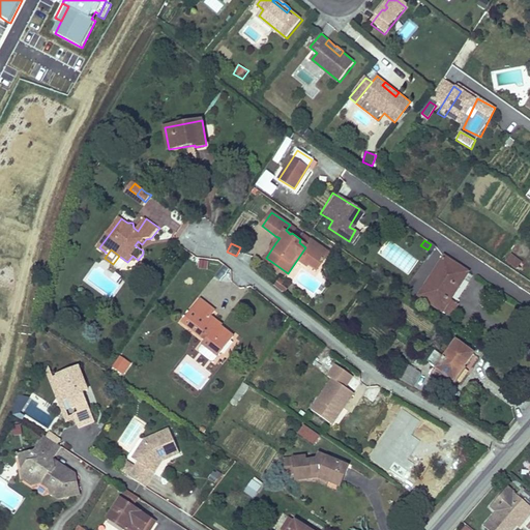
[(511,255),(506,263),(518,271),(523,263),(511,255)]
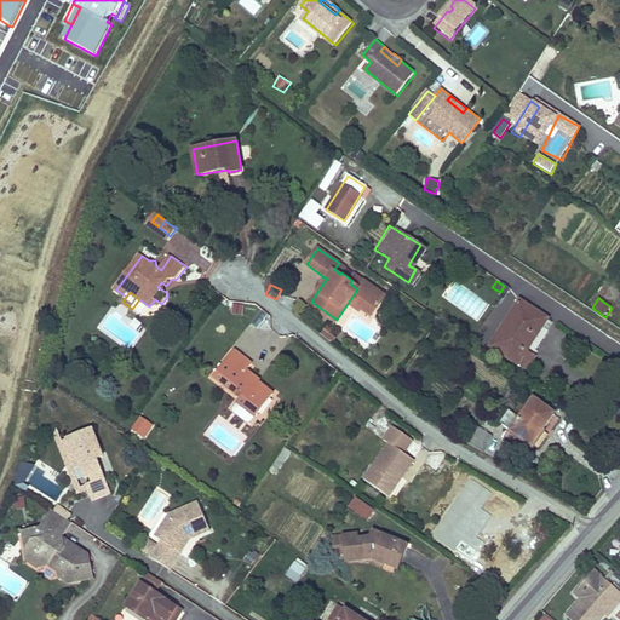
[(546,319),(518,302),(495,337),(482,328),(476,338),(522,369),(532,355),(526,351),(546,319)]
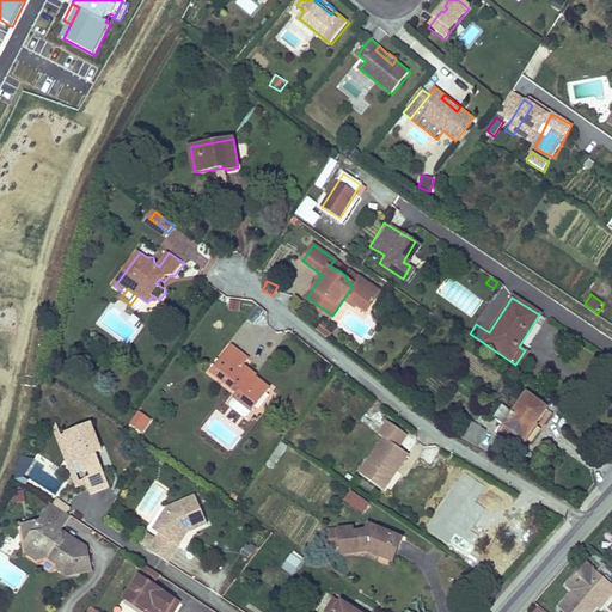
[(252,361),(234,348),(214,375),(238,393),(234,399),(254,412),(271,389),(252,375),(254,374),(246,368),(252,361)]
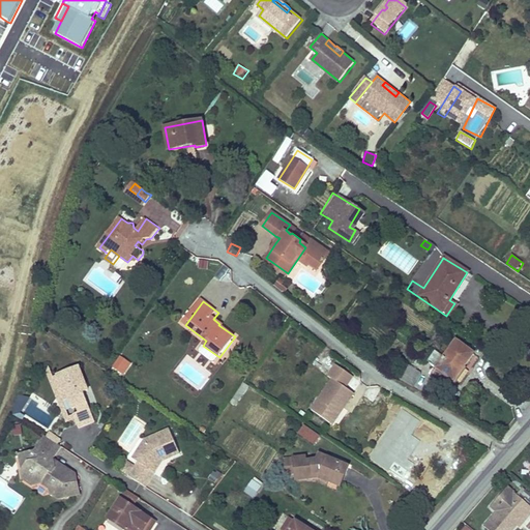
[(472,354),(455,341),(444,357),(435,351),(427,361),(453,381),(472,354)]
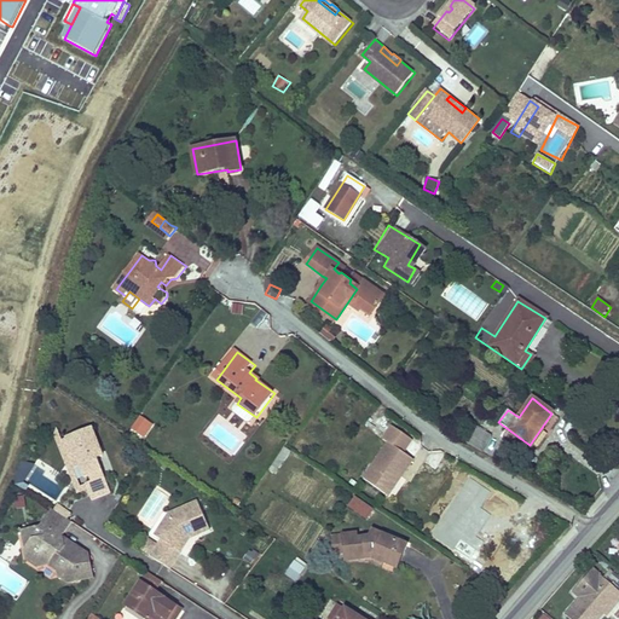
[(256,417),(237,404),(233,409),(235,412),(249,423),(253,423),(256,417)]
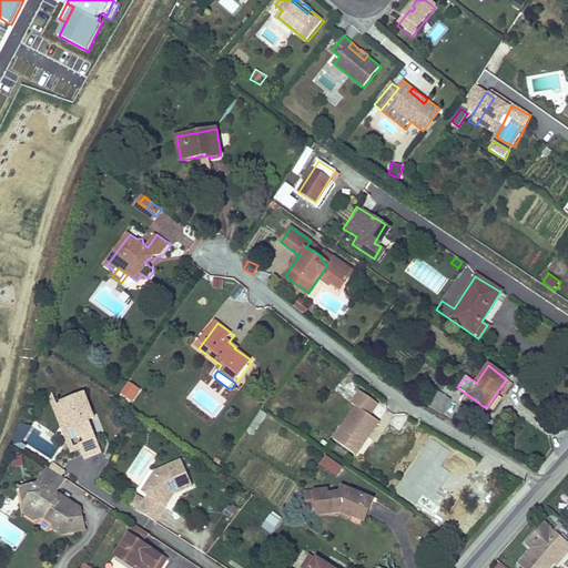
[(137,391),(129,384),(121,396),(129,402),(137,391)]
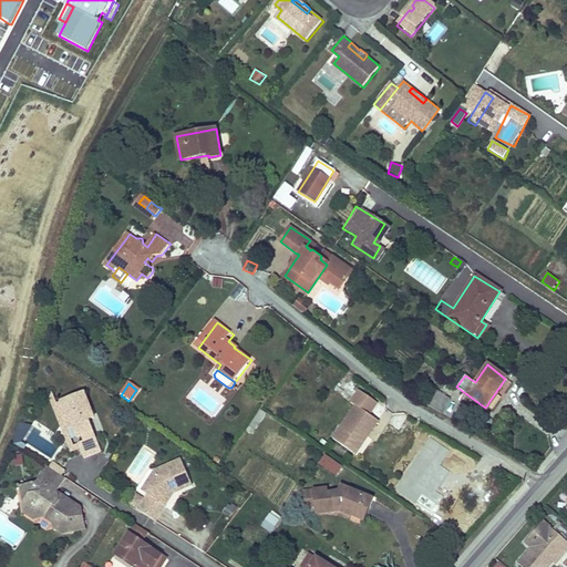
[(71,452),(81,449),(80,444),(84,442),(82,435),(78,436),(74,426),(66,430),(60,412),(64,410),(61,401),(55,403),(51,388),(48,392),(71,452)]
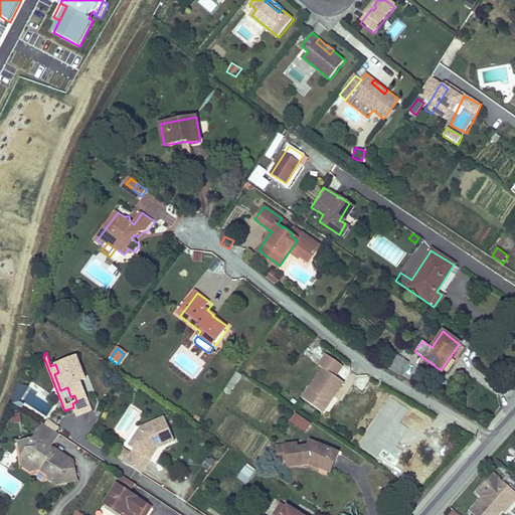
[(120,366),(127,356),(124,354),(117,364),(120,366)]
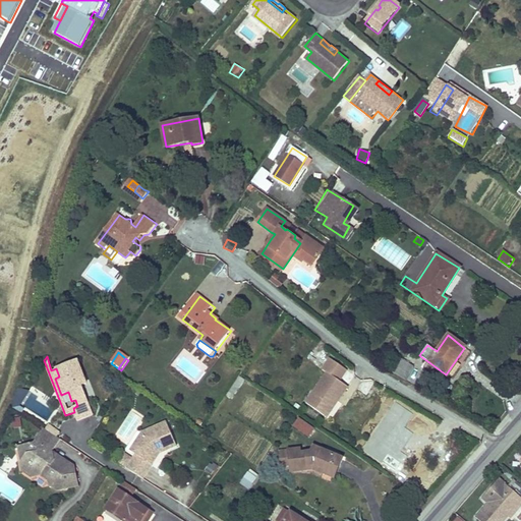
[(346,370),(330,358),(322,370),(324,371),(303,402),(324,416),(342,389),(337,385),(346,370)]
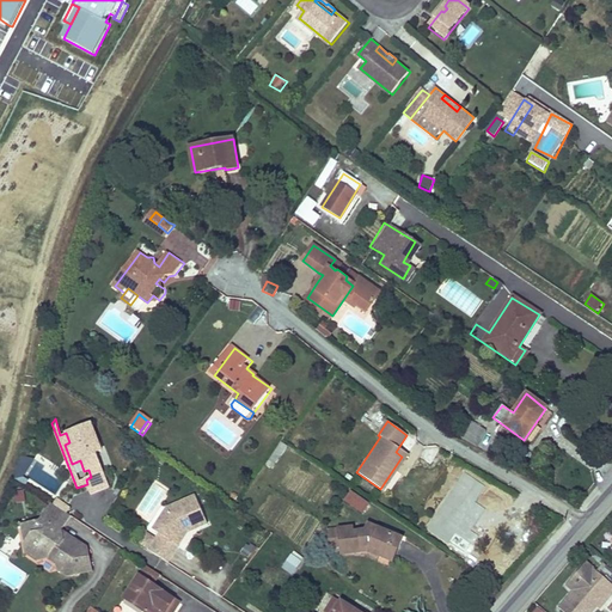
[(103,452),(92,423),(66,433),(69,442),(65,445),(72,464),(80,460),(84,471),(89,470),(91,477),(86,479),(87,484),(91,494),(108,488),(96,454),(103,452)]
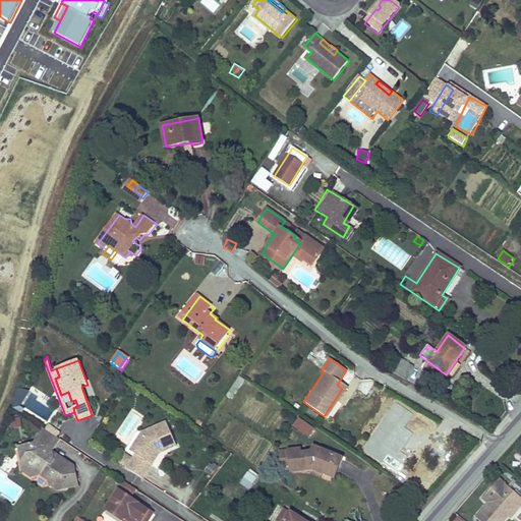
[(413,366),(402,360),(394,373),(405,381),(413,366)]
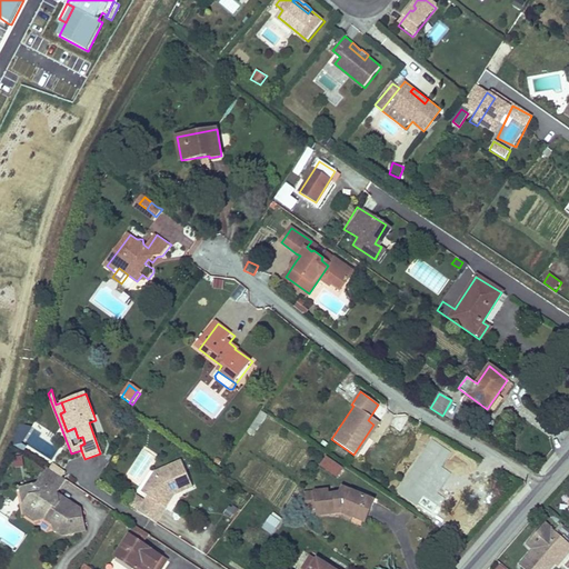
[(22,448),(31,428),(22,423),(13,445),(22,448)]
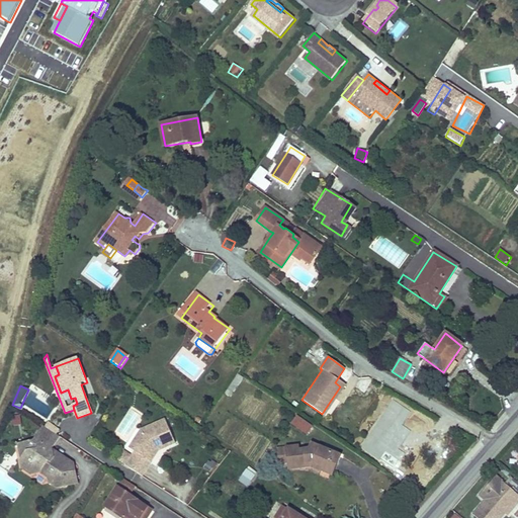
[(343,387),(340,386),(322,414),(324,415),(343,387)]
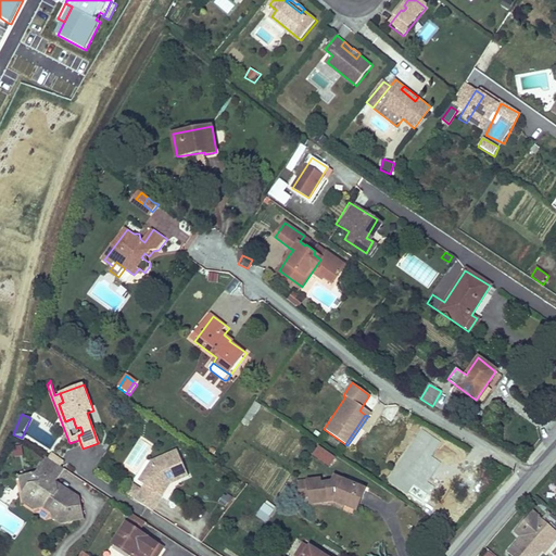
[(14,456),(23,458),(25,450),(16,447),(14,456)]
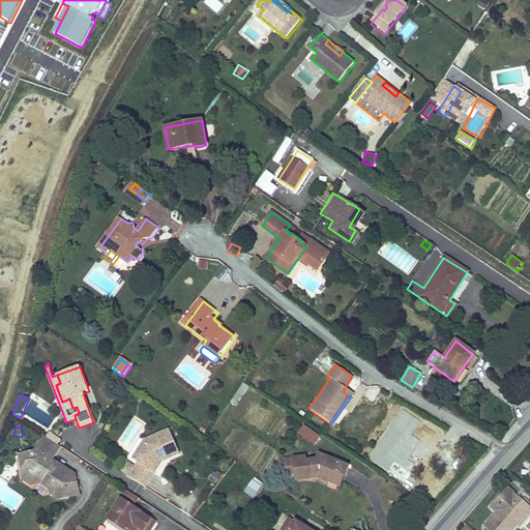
[(303,427),(297,437),(315,447),(321,437),(303,427)]
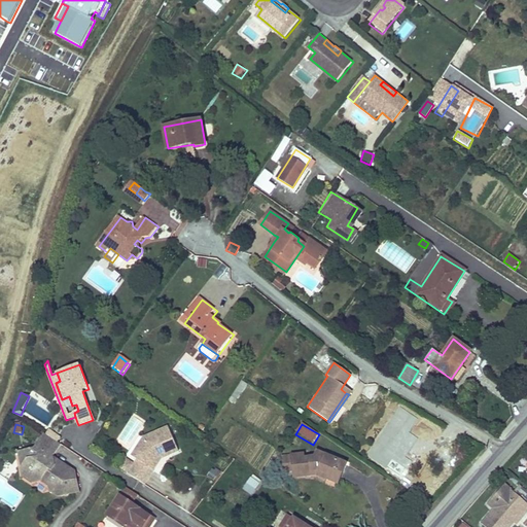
[(135,461),(127,471),(144,484),(161,458),(178,451),(169,427),(142,437),(130,457),(135,461)]
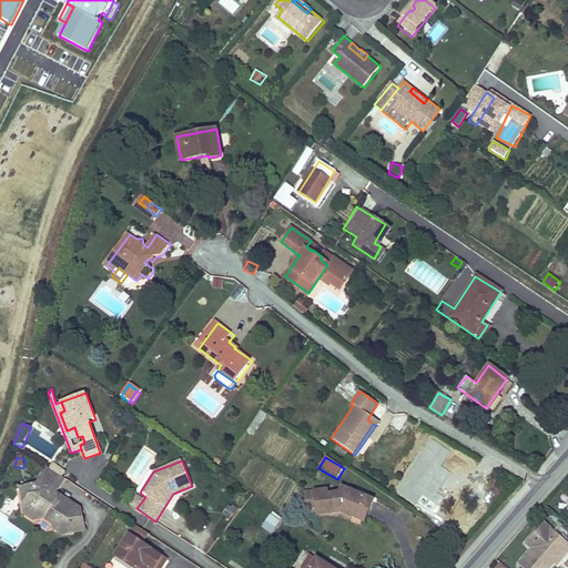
[(67,479),(48,466),(41,475),(44,478),(41,483),(27,485),(29,496),(22,505),(24,514),(36,521),(44,518),(50,521),(52,520),(54,529),(62,536),(82,533),(85,527),(80,508),(69,500),(59,503),(58,494),(67,479)]
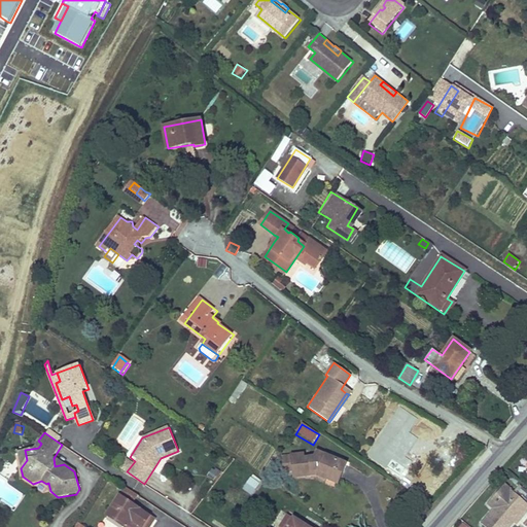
[(302,451),(281,453),(282,463),(291,462),(291,467),(292,469),(300,468),(300,471),(310,470),(310,468),(317,467),(327,471),(325,478),(338,482),(345,461),(315,449),(313,455),(303,456),(302,451)]
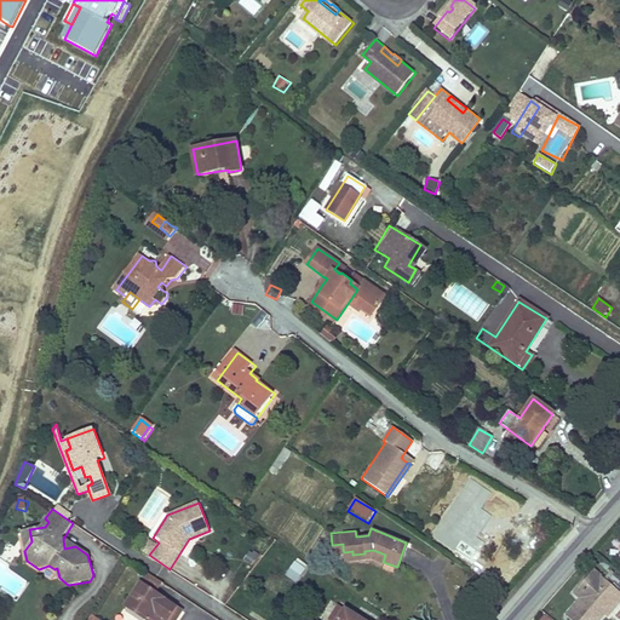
[(32,541),(29,529),(22,530),(23,532),(22,534),(24,551),(32,541)]
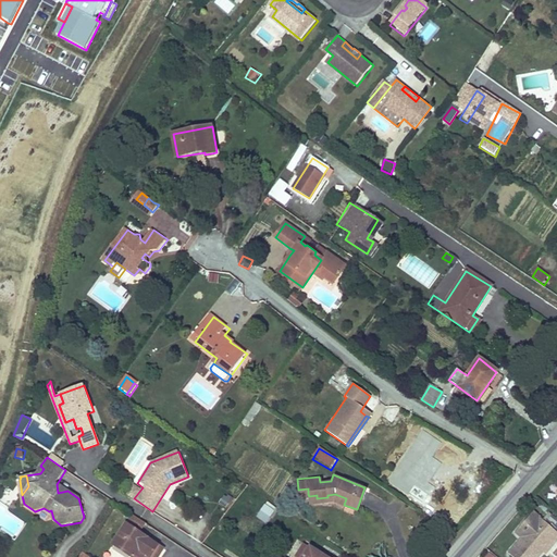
[(344,505),(346,498),(335,494),(327,495),(327,497),(317,498),(317,495),(309,496),(310,505),(337,502),(344,505)]
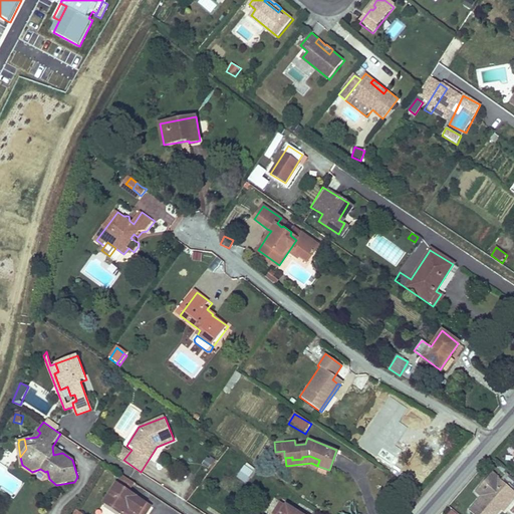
[(205,466),(210,469),(214,464),(209,460),(205,466)]
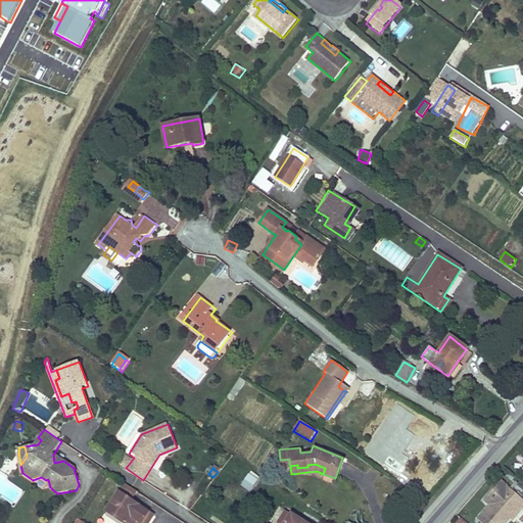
[(257,479),(248,473),(241,485),(249,491),(257,479)]
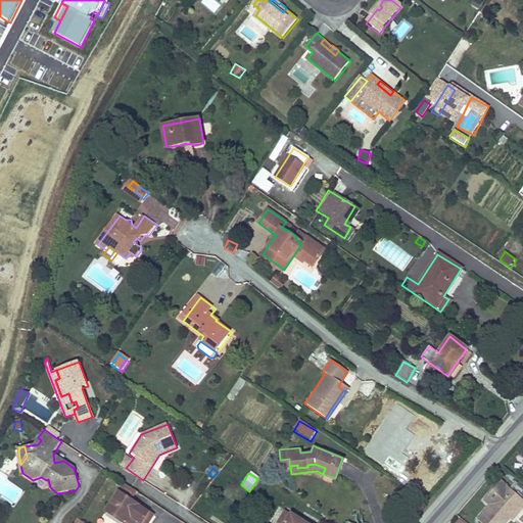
[(488,505),(506,485),(500,480),(482,500),(488,505)]
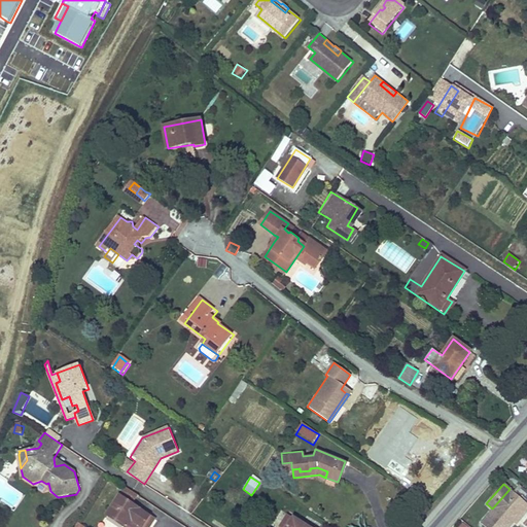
[(149,526),(155,519),(133,503),(139,495),(127,487),(108,515),(126,526),(142,526),(143,526),(144,526),(149,526)]
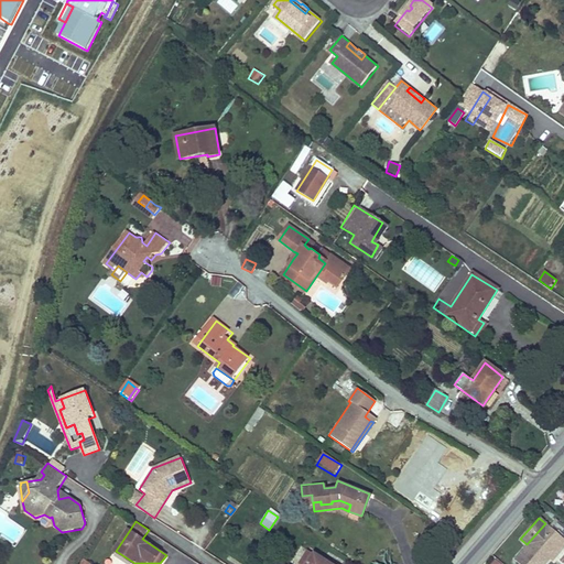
[(563,545),(563,539),(545,523),(527,544),(513,560),(518,563),(544,563),(549,559),(560,546),(562,549),(563,545)]
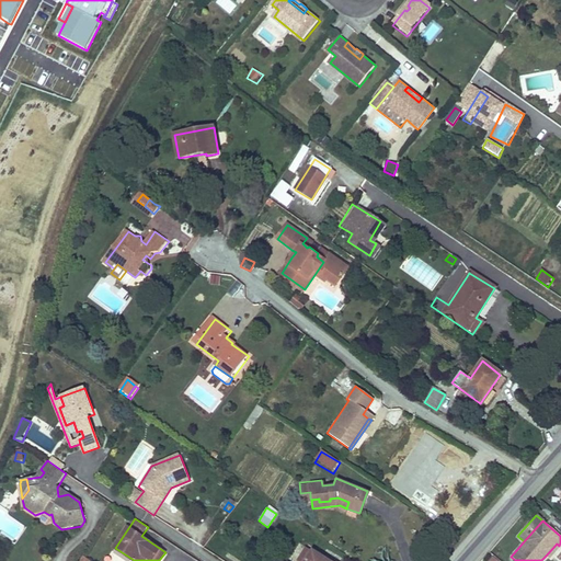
[(559,546),(557,544),(546,556),(549,558),(559,546)]
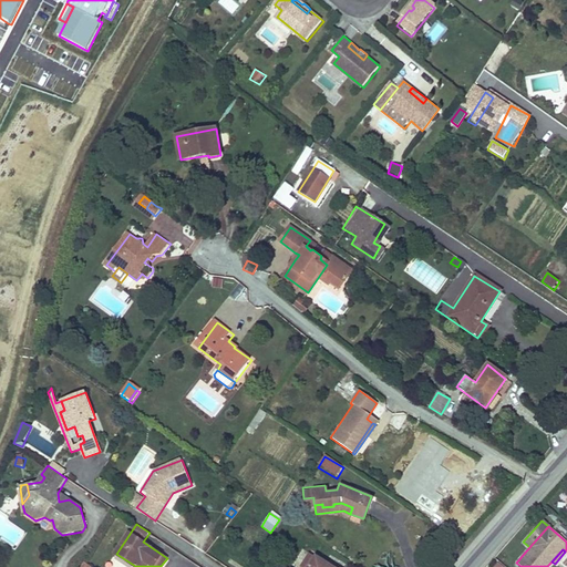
[(330,566),(308,553),(300,565),(301,566),(330,566)]
